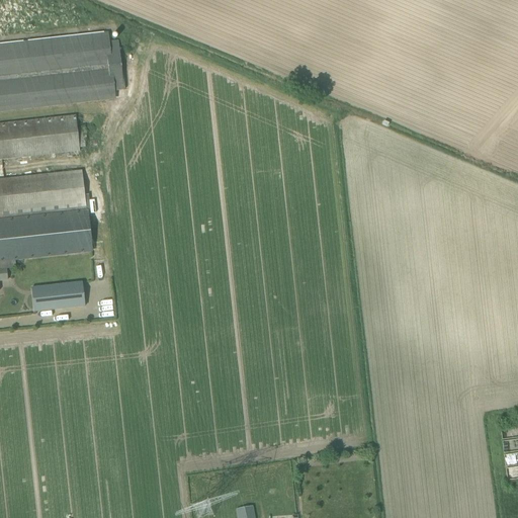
[(111,92),(123,90),(118,41),(106,42),(105,33),(0,45),(0,112),(112,100),(111,92)]
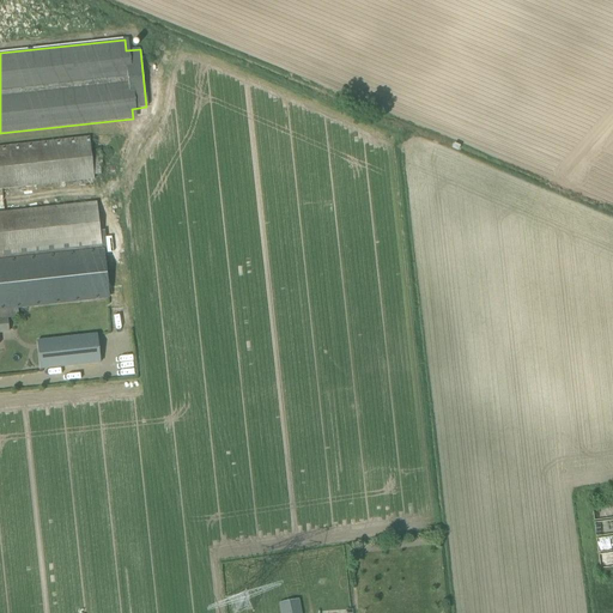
[(0,189),(93,180),(93,176),(90,138),(0,147),(0,189)]
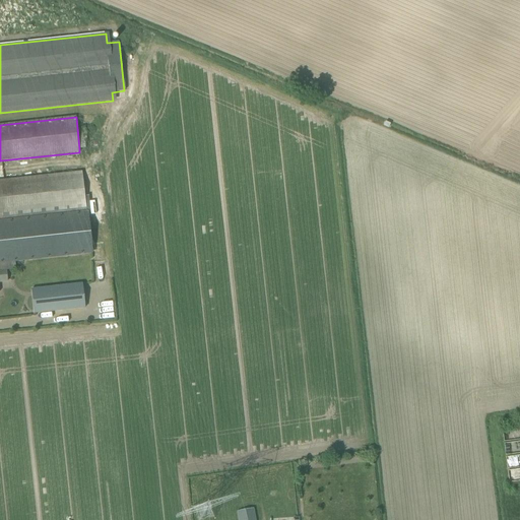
[(82,173),(0,181),(0,216),(85,207),(84,196),(82,173)]
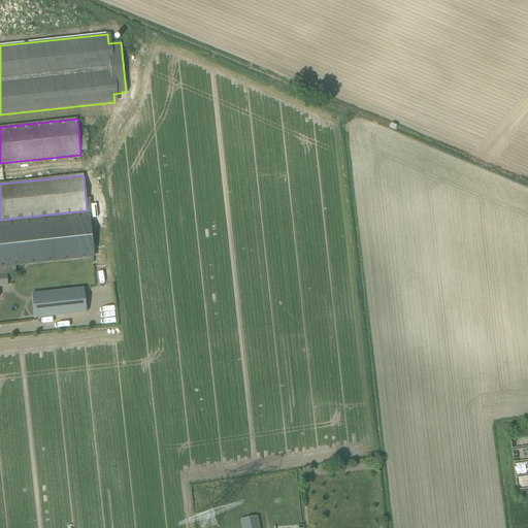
[(88,219),(97,218),(96,204),(91,205),(90,199),(86,199),(87,210),(0,220),(0,267),(92,258),(88,219)]
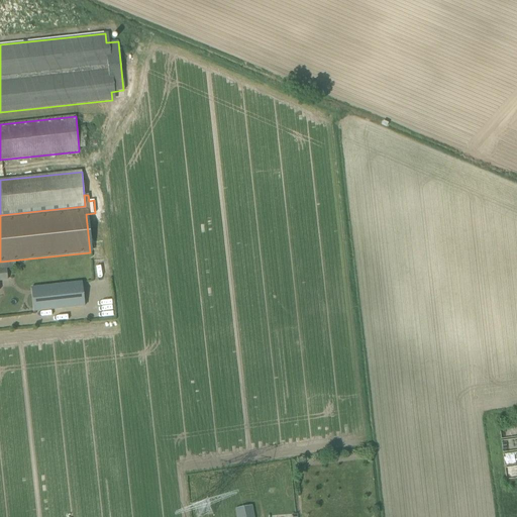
[(82,282),(41,287),(31,288),(34,312),(44,311),(84,306),(82,282)]
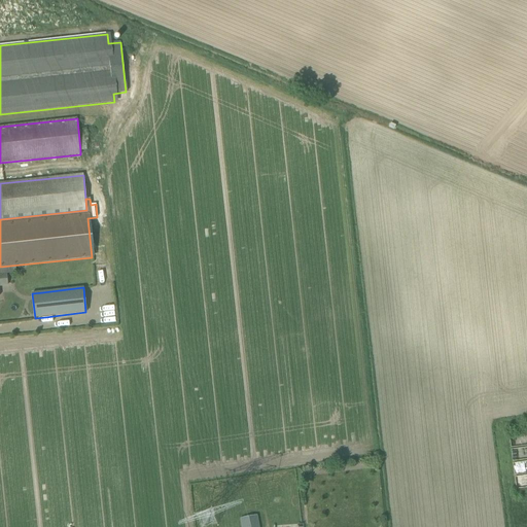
[(258,526),(257,515),(241,518),(242,526),(258,526)]
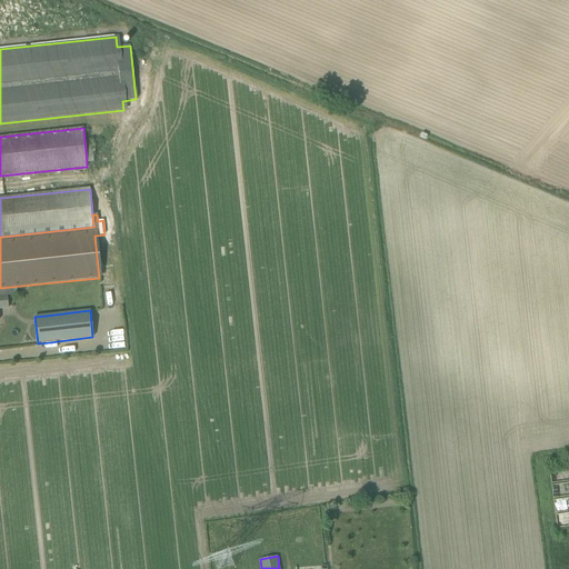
All buildings are outlined.
